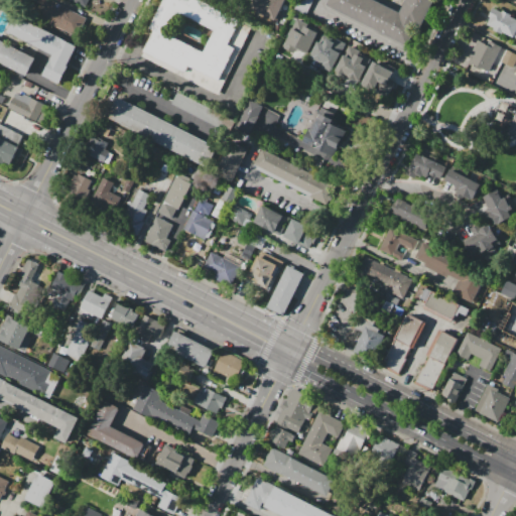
[(218,95),(140,55),(152,31),(147,29),(161,0),(205,0),(253,24),(218,95)]
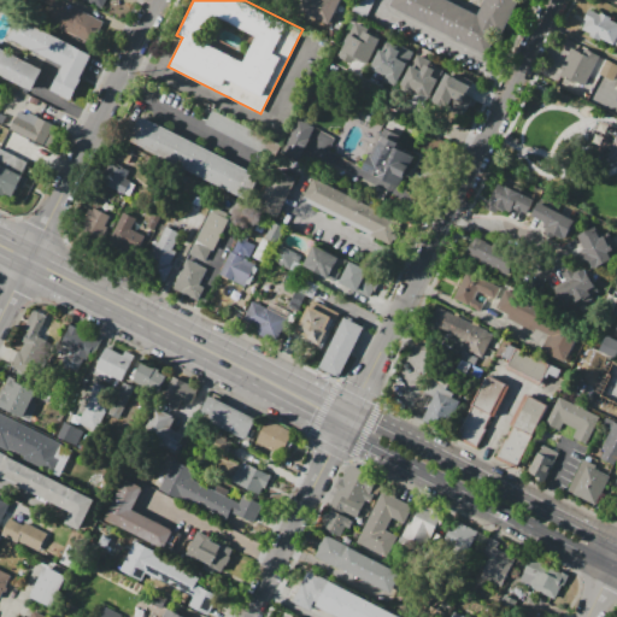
[(341,0),(329,24),(303,11),(307,1),(305,0),(341,0)]
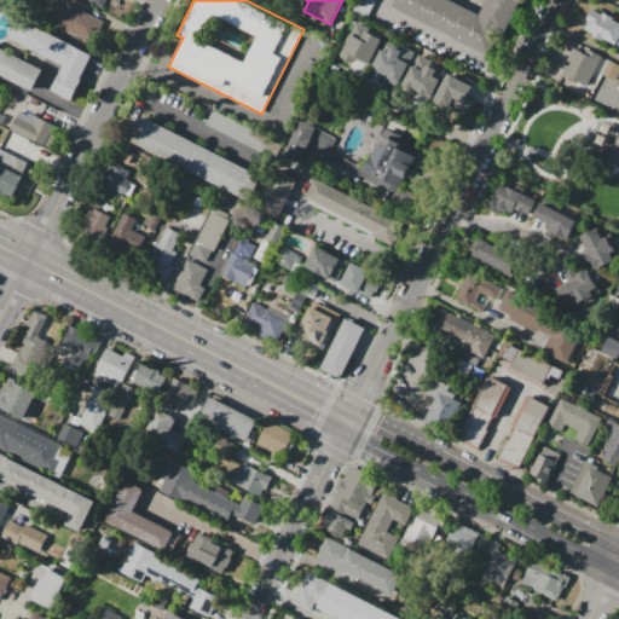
[(392,5),(394,0),(451,0),(480,15),(487,0),(520,0),(503,34),(501,33),(489,55),(392,5)]
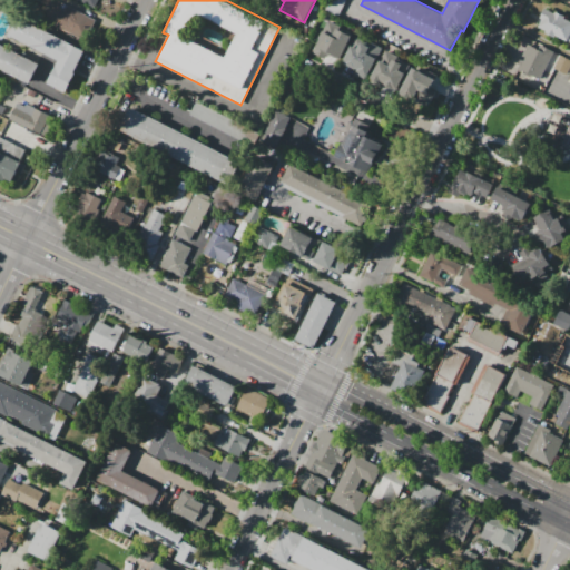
[(48,20),(56,6),(59,8),(61,3),(95,19),(85,38),(48,20)]
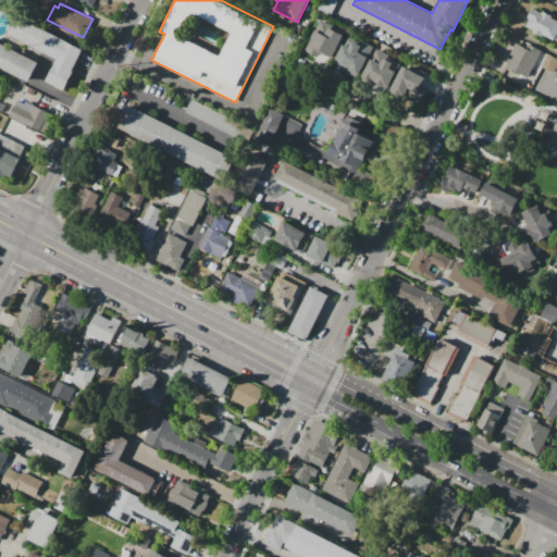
[(556,41),(543,35),(542,37),(532,33),(533,31),(525,26),(529,20),(527,19),(532,9),(541,13),(542,11),(553,16),(552,19),(556,21),(556,41)]
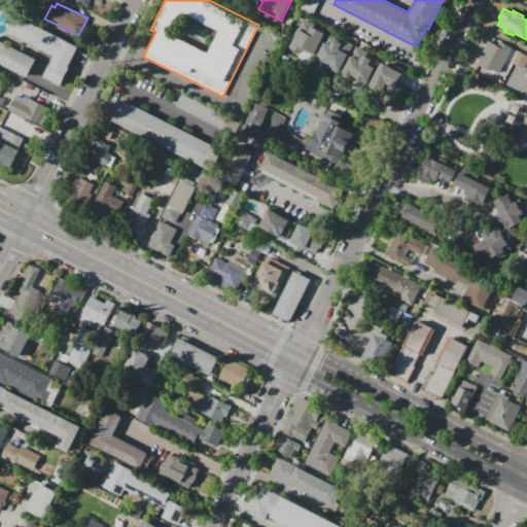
[(78,46),(68,67),(70,68),(61,85),(43,77),(54,56),(6,33),(15,15),(78,46)]
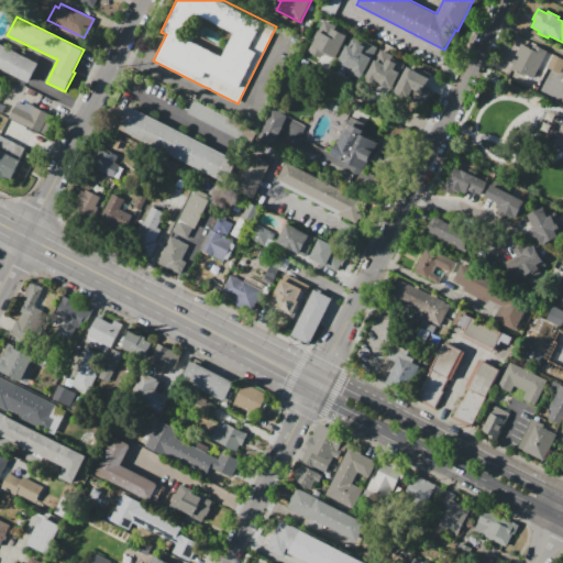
[(349,35),(337,59),(322,53),(320,57),(309,52),(324,20),(334,24),(333,28),(349,35)]
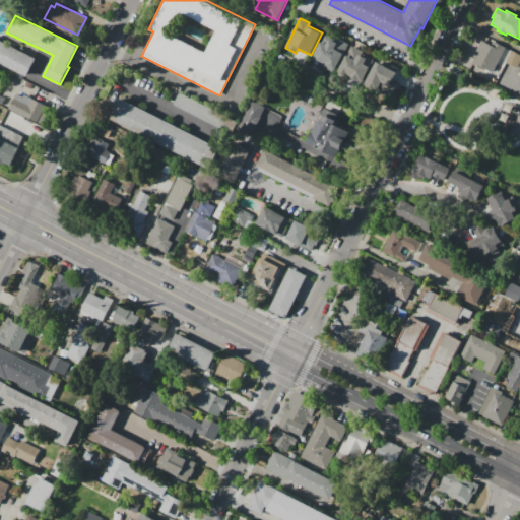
[(349,44),(334,72),(332,71),(323,66),(324,62),(315,58),(315,57),(313,56),(325,31),(349,44)]
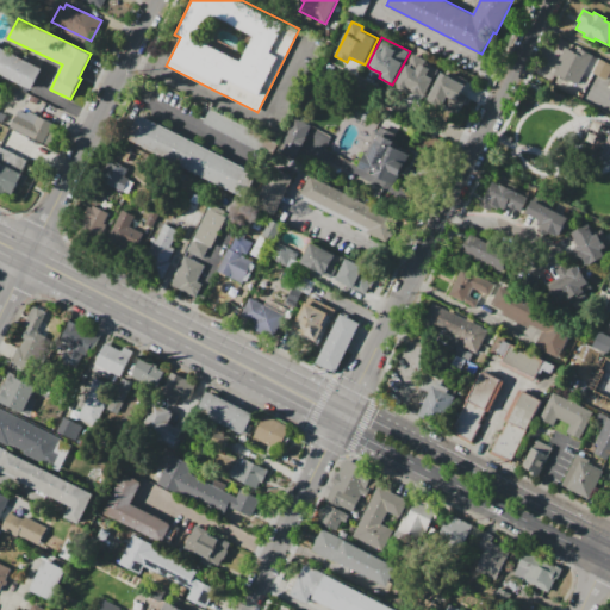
[(0,47),(42,68),(30,91),(0,76),(0,47)]
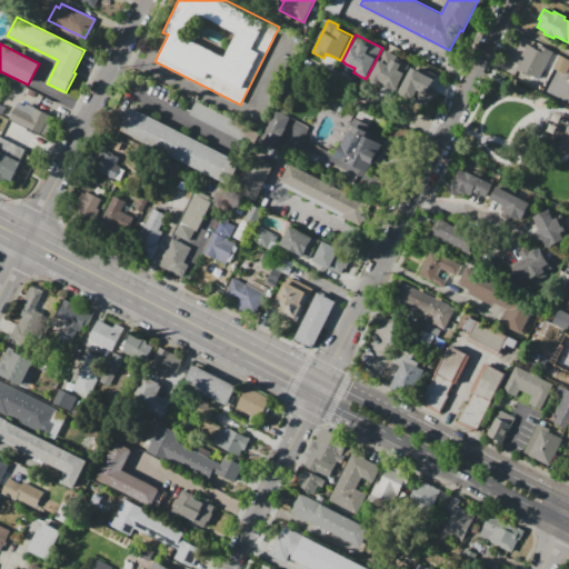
[(529,76),(515,69),(527,43),(537,48),(538,45),(552,51),(539,79),(529,75),(529,76)]
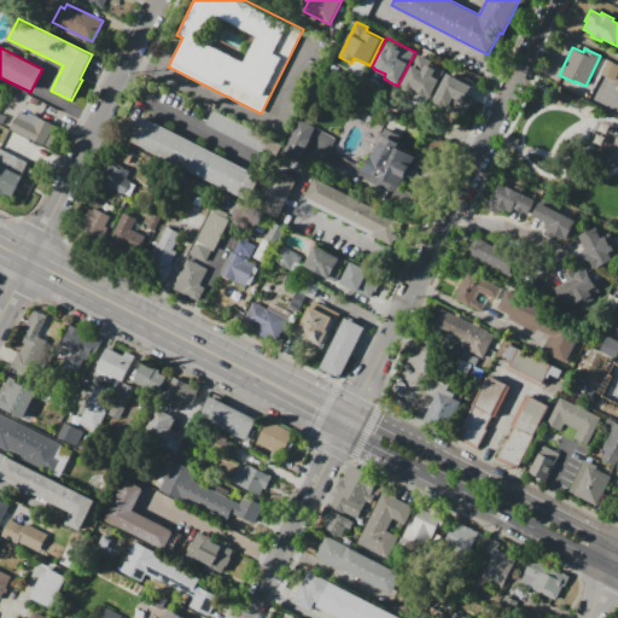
[(418,53),(442,66),(441,68),(444,70),(439,79),(431,98),(417,91),(415,93),(402,86),(418,53)]
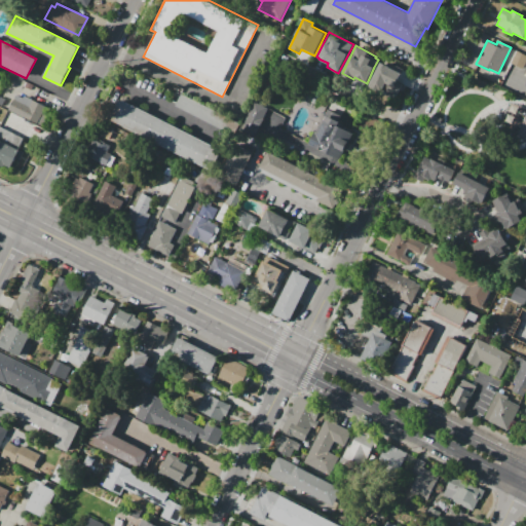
[(525,54),(525,61),(522,69),(511,63),(517,50),(525,54)]
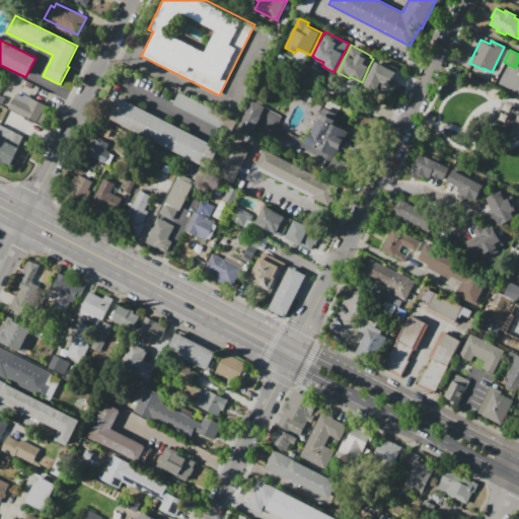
[(377,62),(385,66),(386,63),(398,68),(391,81),(396,83),(390,97),(365,85),(377,62)]
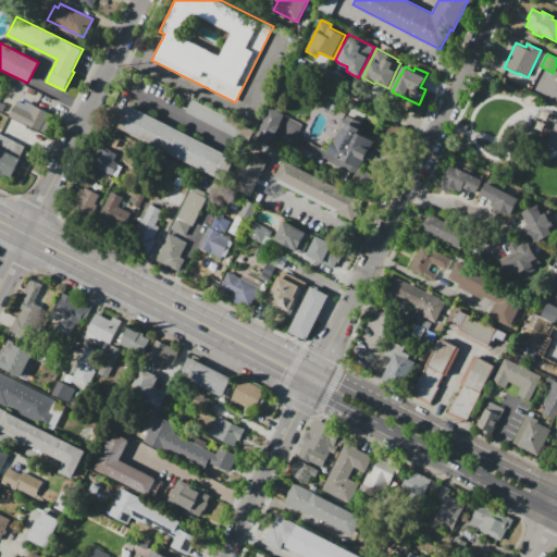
[(192,99),(244,126),(237,138),(185,111),(192,99)]
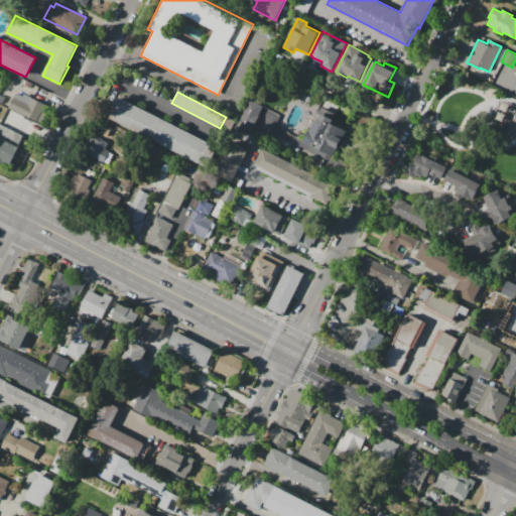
[(7,108),(14,94),(21,97),(23,94),(47,105),(38,123),(7,108)]
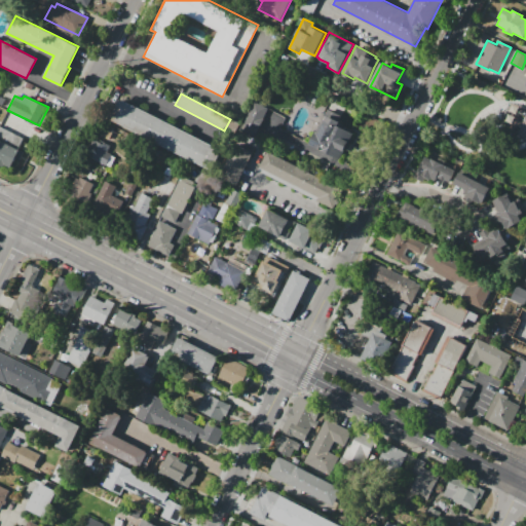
[(119,100),(123,101),(123,100),(218,148),(208,170),(119,125),(119,124),(109,120),(119,100)]
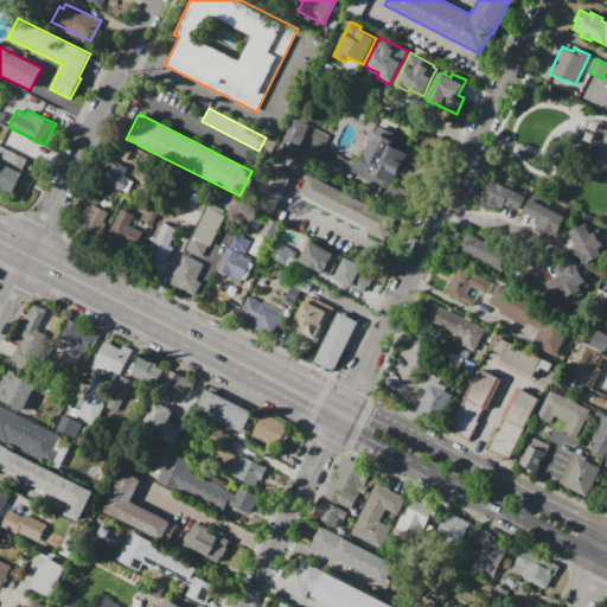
[(310,125),(304,136),(305,136),(299,148),(298,148),(293,157),(278,148),(293,116),(310,125)]
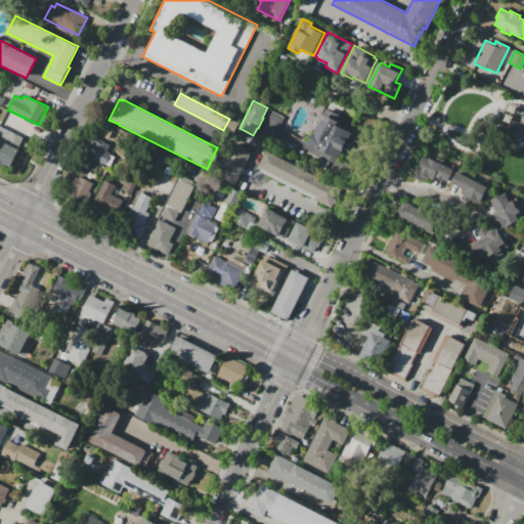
[(339,121),(337,125),(352,132),(347,141),(350,143),(346,149),(344,148),(339,159),(308,143),(318,124),(317,123),(322,113),(323,113),(326,107),(340,115),(337,120),(339,121)]
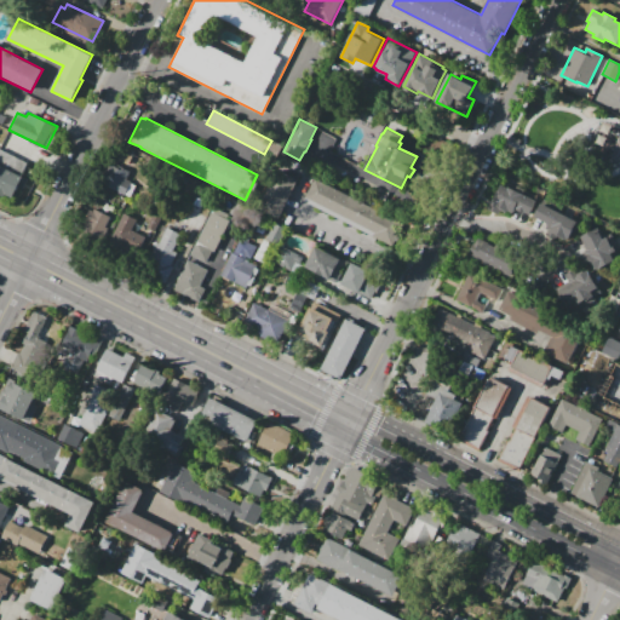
[(132,158),(116,149),(120,143),(136,151),(132,158)]
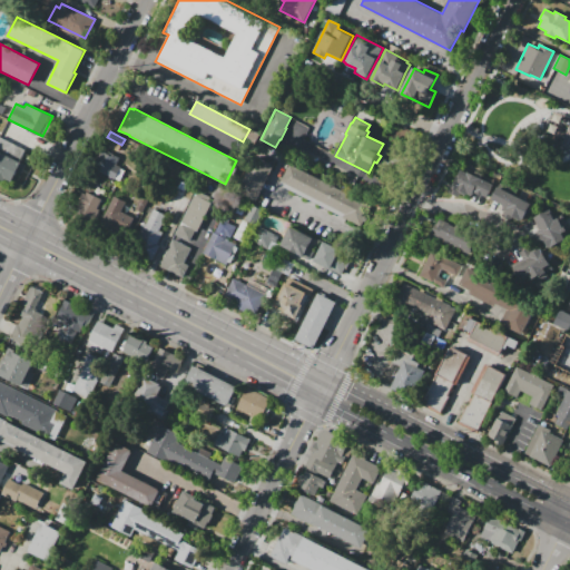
[(0,137),(25,149),(19,161),(26,165),(20,174),(17,173),(11,182),(5,178),(3,182),(0,179),(0,137)]
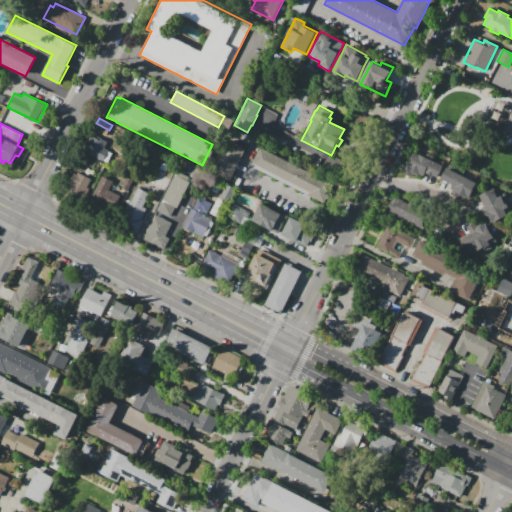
[(106,136),(93,129),(96,123),(109,130),(106,136)]
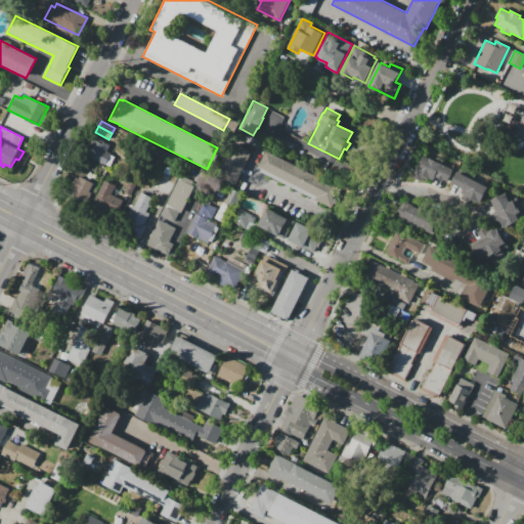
[(105,165),(84,155),(92,138),(103,143),(104,142),(110,144),(106,150),(112,153),(105,165)]
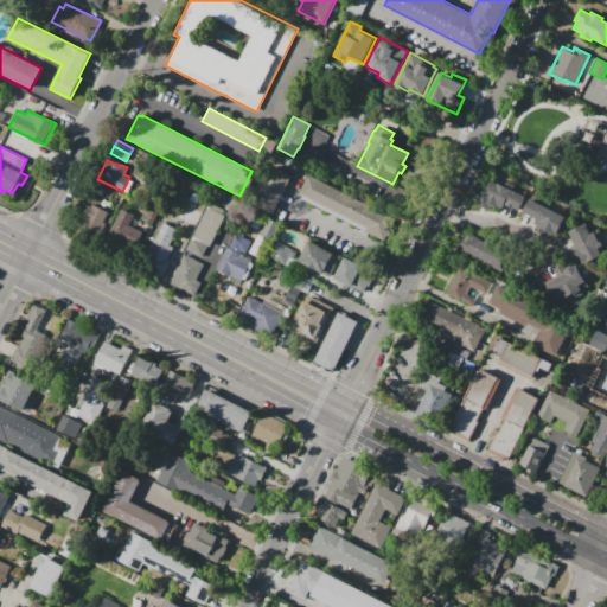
[(273,213),(253,203),(272,165),(292,176),(273,213)]
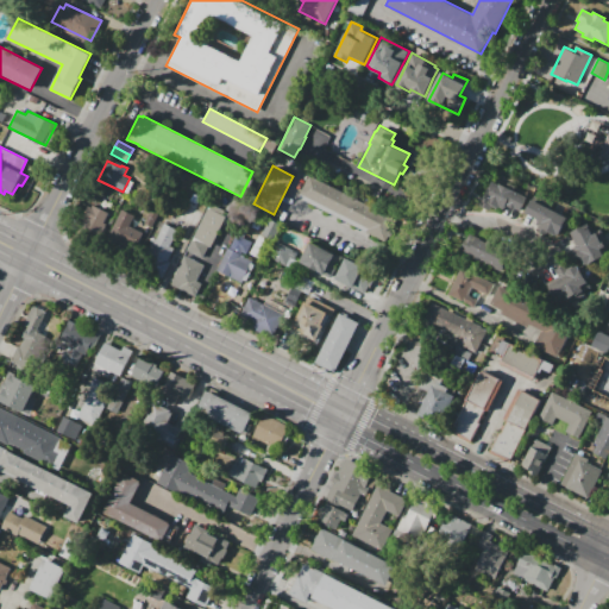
[(309,175),(401,220),(389,243),(297,198),(309,175)]
